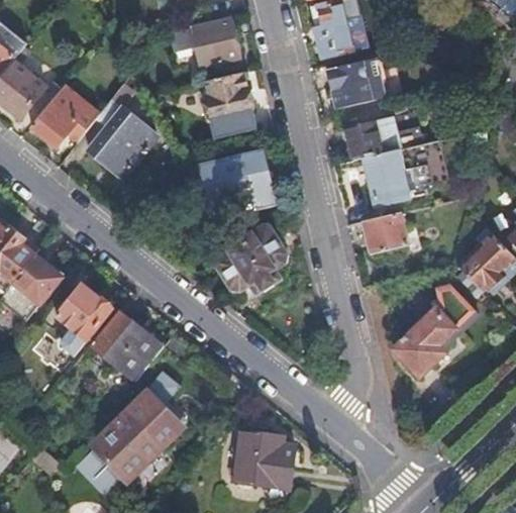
[(313,8),(319,31),(324,55),(354,47),(349,23),(355,21),(350,0),(346,0),(321,6),(313,8)]
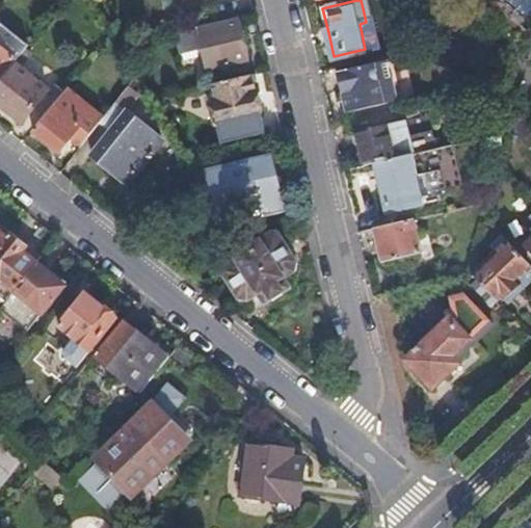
[(512,0),(530,15),(530,0),(512,0)]
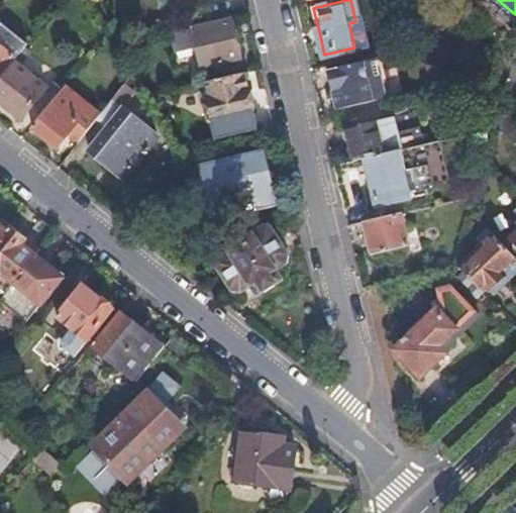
[(230,15),(193,23),(201,63),(240,53),(230,15)]
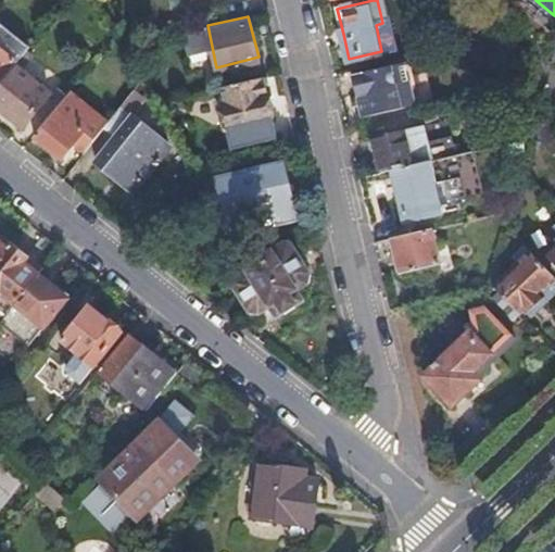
[(16,57),(25,46),(2,28),(0,30),(0,42),(10,51),(16,57)]
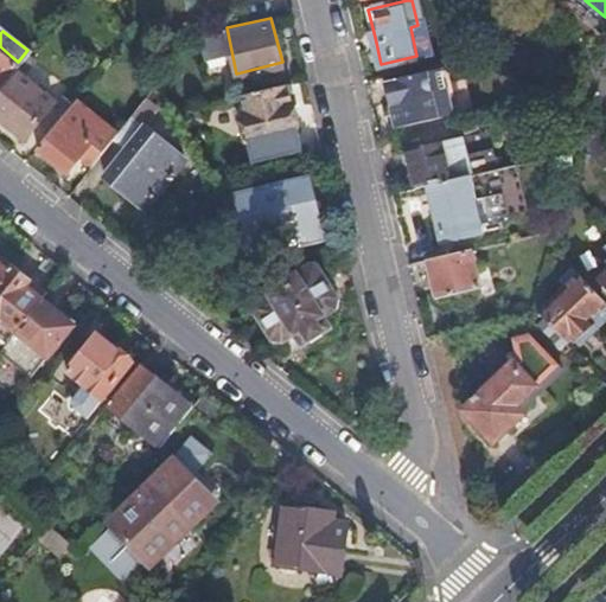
[(0,82),(18,62),(11,56),(0,46),(0,82)]
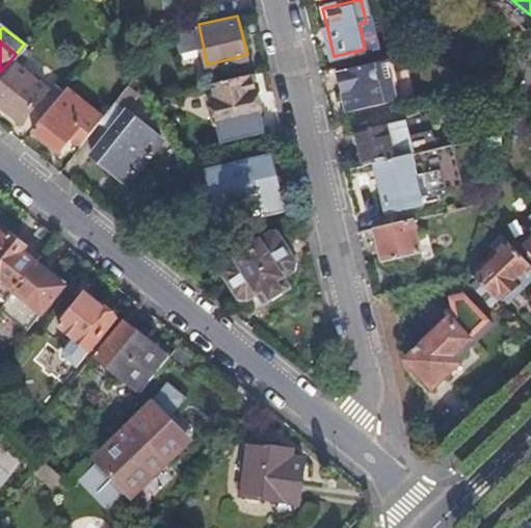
[(347,110),(397,98),(388,58),(338,71),(336,71),(346,111),(347,110)]
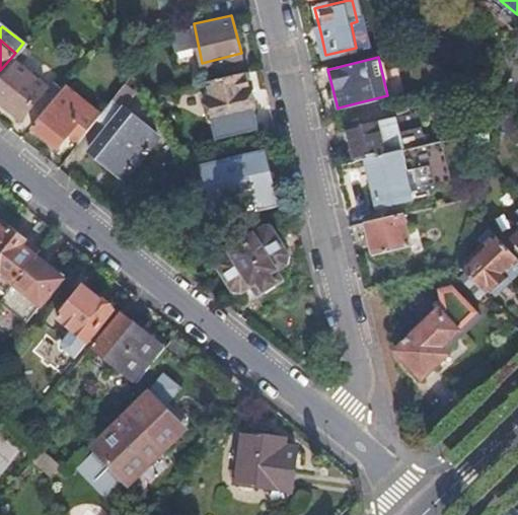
[(14,62),(0,78),(0,97),(21,115),(46,85),(14,62)]
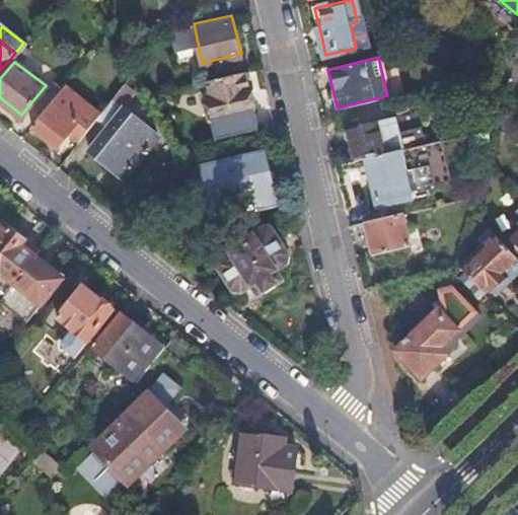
[(245,68),(209,77),(214,96),(206,98),(215,135),(257,123),(245,68)]
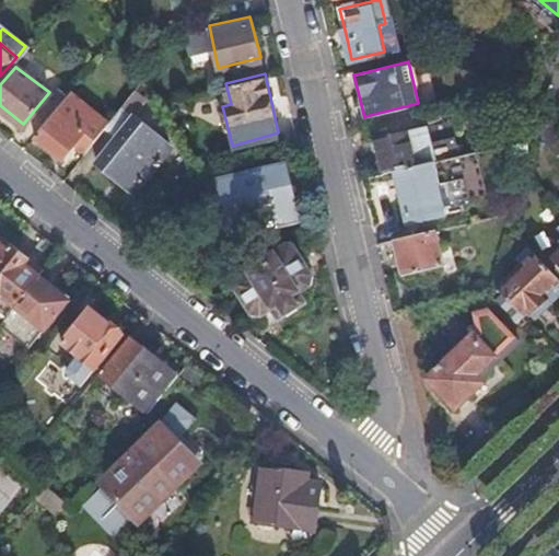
[(156,94),(146,76),(105,124),(104,126),(115,135),(95,159),(134,189),(170,143),(132,112),(146,96),(151,101),(156,94)]
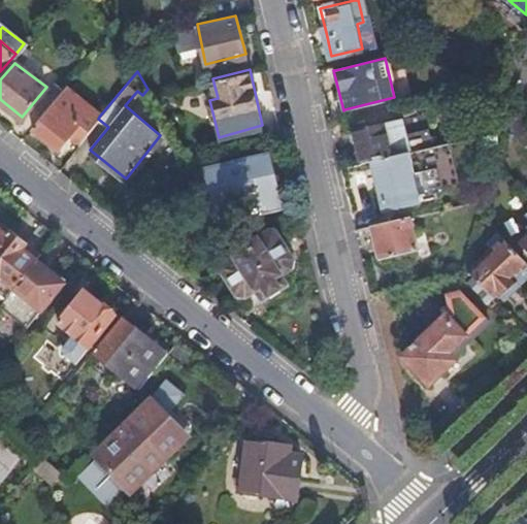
[(99,117),(64,87),(54,98),(32,125),(59,146),(71,132),(80,139),(98,119),(99,117)]
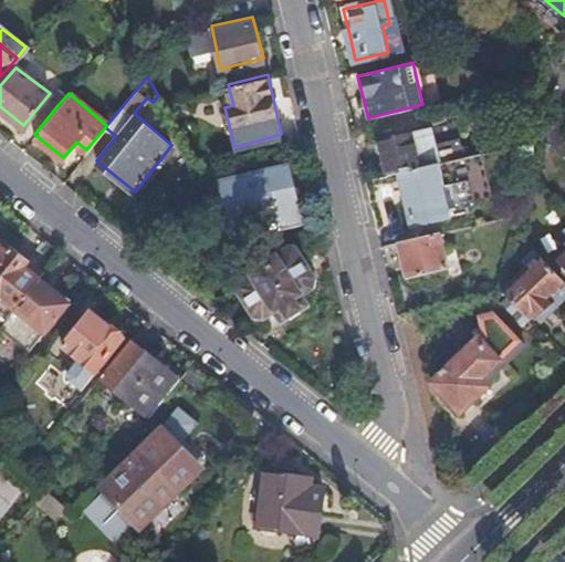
[(379,137),(388,175),(404,172),(440,163),(432,126),(379,137)]
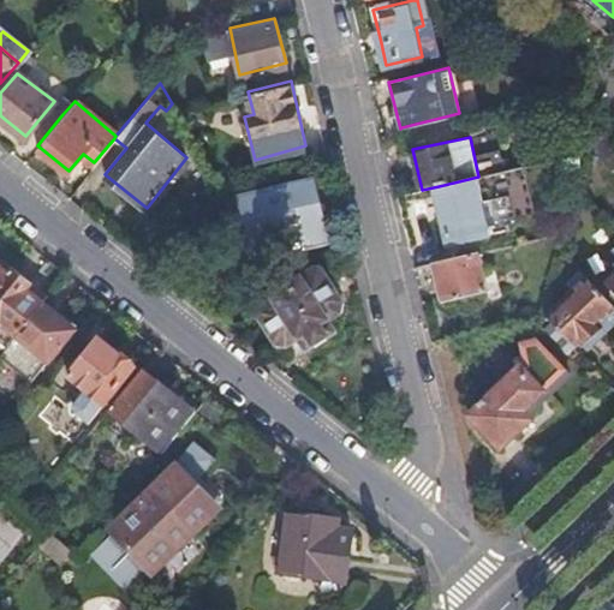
[(528,166),(523,167),(534,208),(504,215),(504,213),(490,216),(493,226),(540,215),(528,166)]
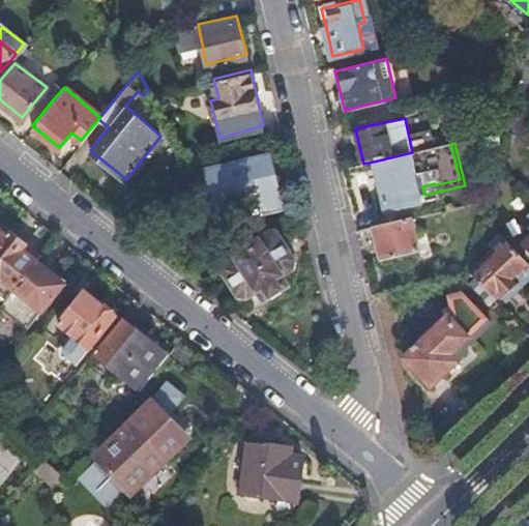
[(460,179),(450,144),(415,151),(412,152),(378,161),(389,208),(425,199),(424,195),(422,186),(434,183),(434,185),(460,179)]
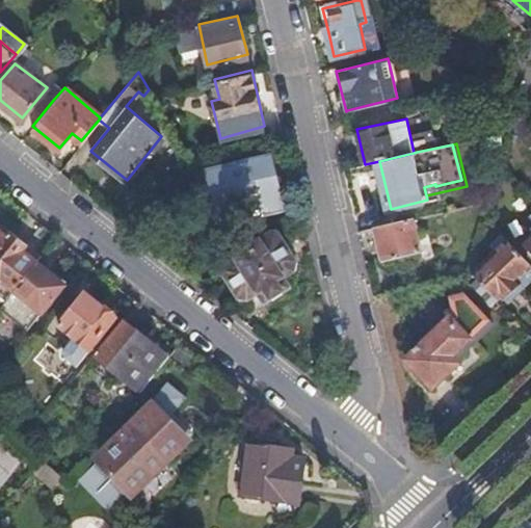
[(272,195),(281,192),(271,153),(213,166),(218,186),(213,187),(220,216),(246,210),(247,216),(276,209),(272,195)]
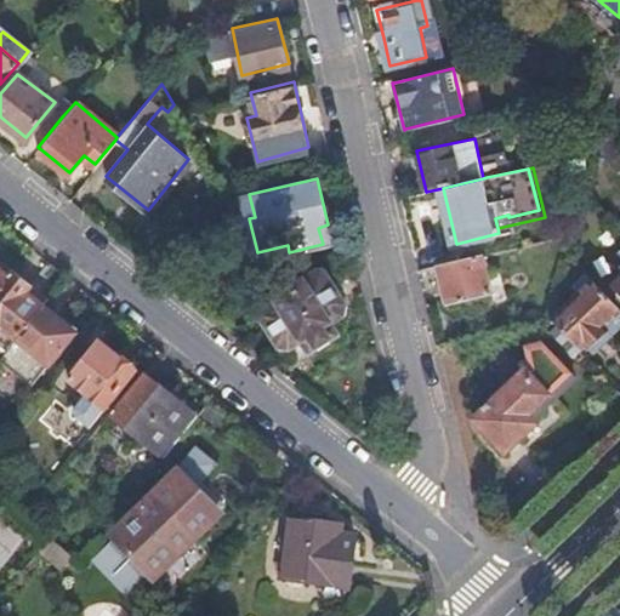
[(494,294),(484,254),(438,263),(447,304),(494,294)]
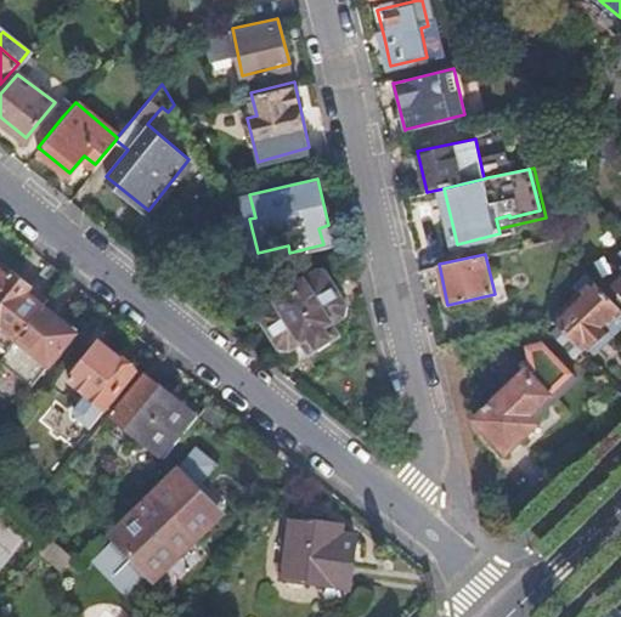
[(0,338),(5,344),(7,341),(12,334),(40,301),(24,288),(30,279),(0,255),(0,338)]
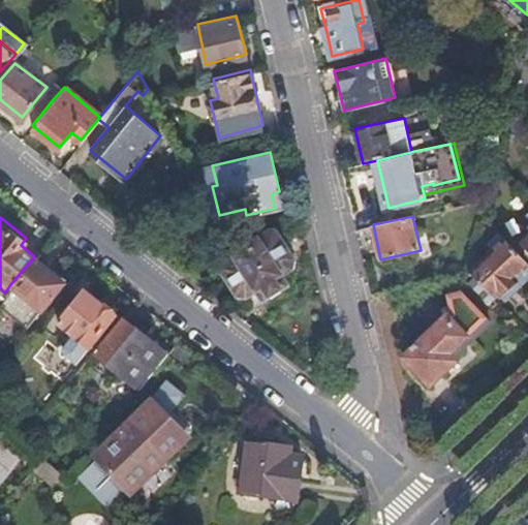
[(254,244),(220,266),(237,292),(242,296),(254,288),(259,299),(286,283),(281,274),(292,267),(293,259),(274,227),(252,240),(254,244)]
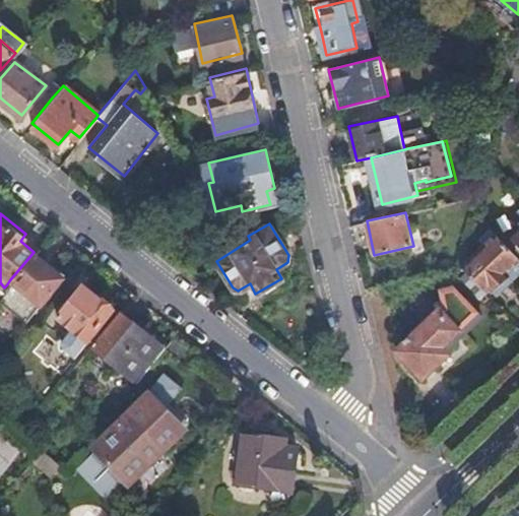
[(518,255),(498,233),(463,266),(487,293),(492,288),(494,291),(504,301),(518,285),(518,255)]
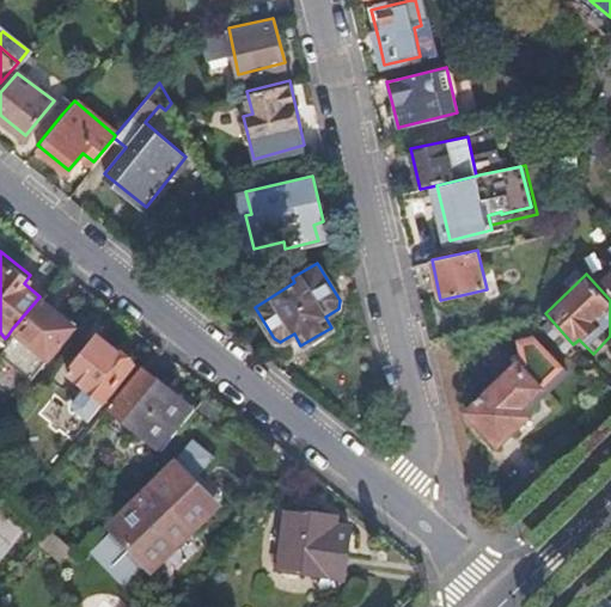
[(61,316),(40,296),(12,329),(7,336),(38,363),(46,356),(56,343),(59,344),(61,342),(59,341),(68,330),(57,320),(61,316)]
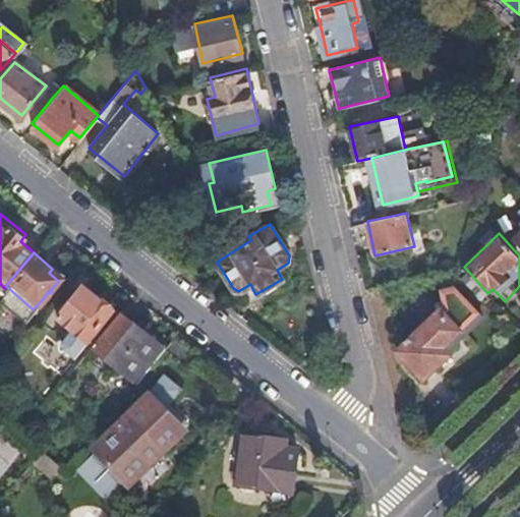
[(61,277),(52,269),(49,273),(58,281),(61,277)]
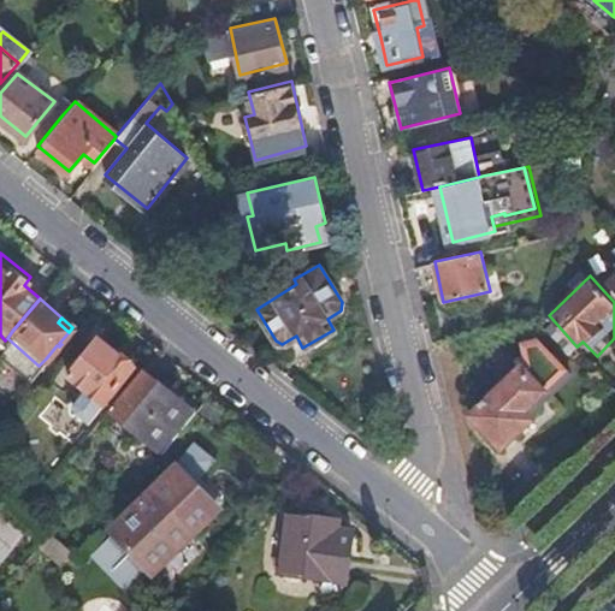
[(568,375),(573,371),(539,334),(524,338),(528,361),(525,365),(524,363),(472,411),(503,445),(534,416),(532,413),(544,402),(540,399),(567,374),(568,375)]
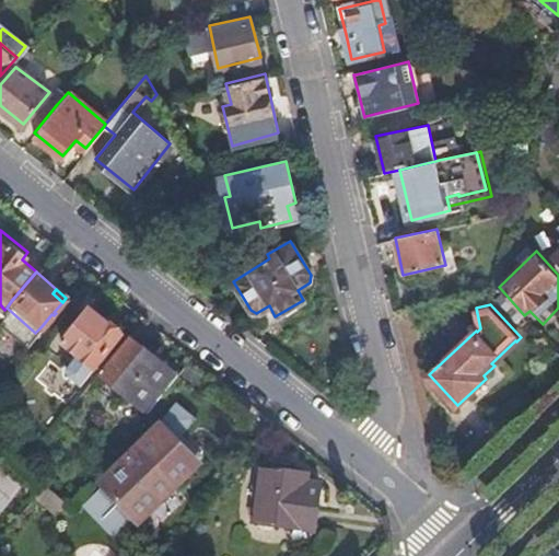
[(65,373),(77,384),(119,332),(89,307),(61,339),(78,352),(66,366),(65,373)]
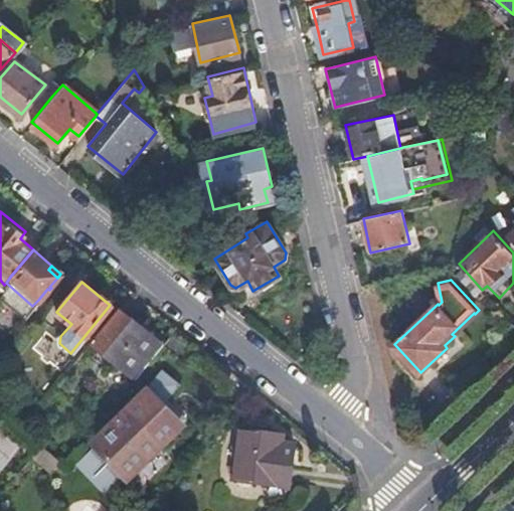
[(117,307),(89,340),(135,376),(162,342),(117,307)]
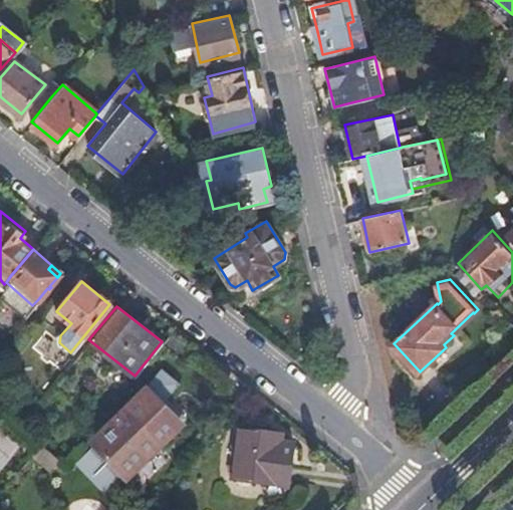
[(480,310),(478,309),(474,313),(473,312),(451,333),(454,335),(480,310)]
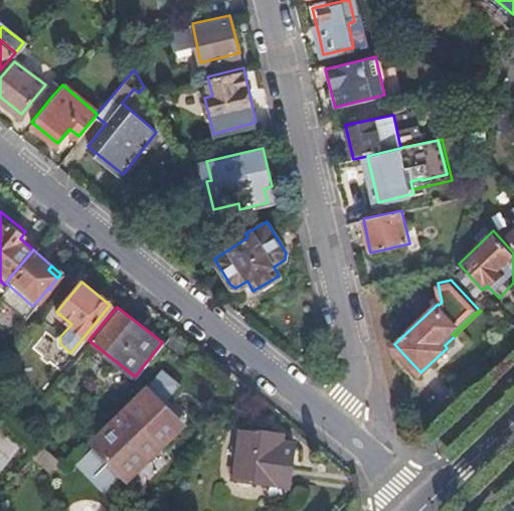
[(77,460),(107,490),(126,472),(158,441),(177,422),(163,398),(169,391),(171,388),(172,387),(172,385),(173,384),(173,382),(173,380),(172,379),(171,378),(171,376),(169,375),(168,374),(166,374),(165,373),(163,373),(162,373),(160,374),(159,374),(158,375),(157,376),(139,397),(141,398),(96,441),(97,441),(77,460)]
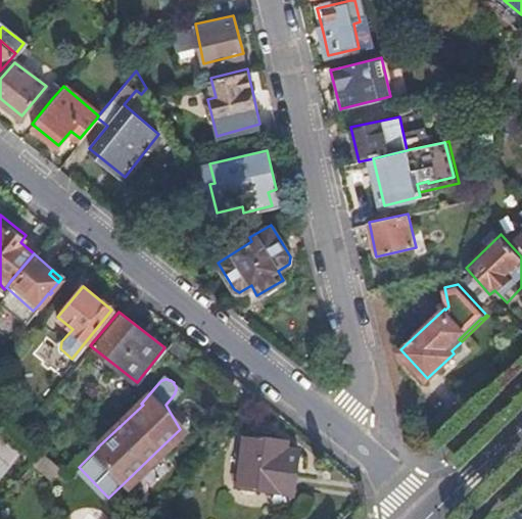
[(165,405),(180,429),(186,423),(172,397),(165,405)]
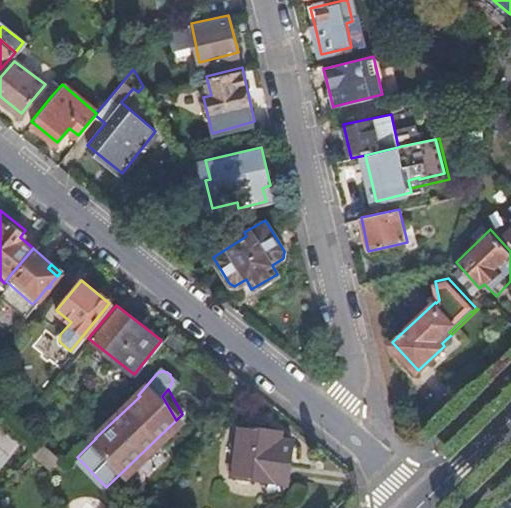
[(0,416),(0,456),(9,463),(27,440),(0,416)]
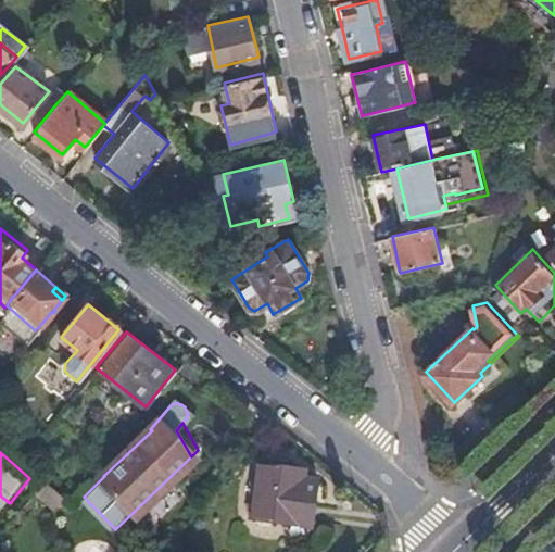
[(254,465),(253,521),(313,522),(316,477),(302,475),(302,466),(254,465)]
